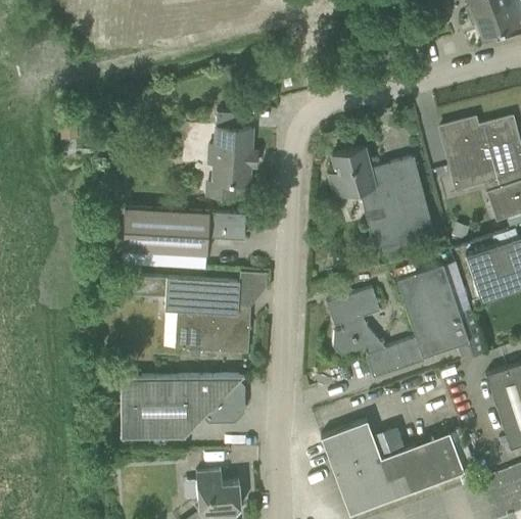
[(512,2),(510,0),(469,0),(472,7),(468,8),(470,12),(467,13),(469,18),(512,2)]
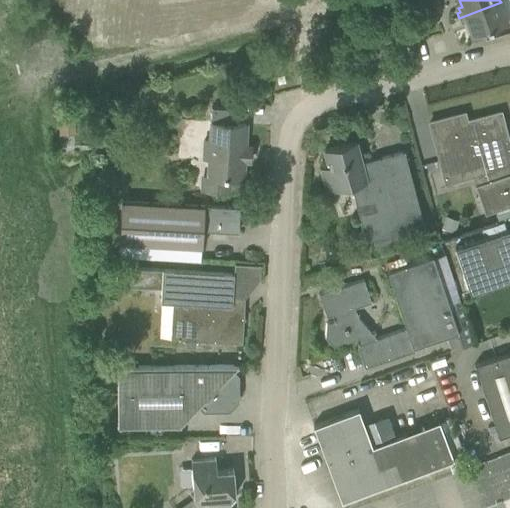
[(473,38),(509,24),(501,2),(459,18),(461,23),(463,22),(465,26),(468,25),(473,38)]
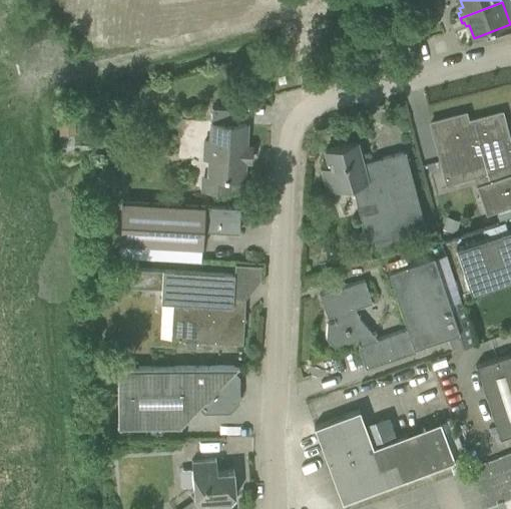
[(290,62),(301,59),(298,47),(287,50),(290,62)]
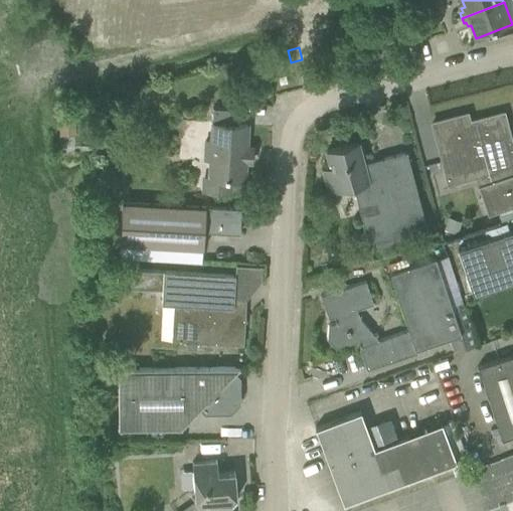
[(207,144),(206,163),(211,163),(210,181),(213,181),(212,195),(232,196),(232,182),(246,183),(247,164),(253,165),(253,163),(251,163),(252,153),(253,153),(253,152),(246,152),(248,129),(239,128),(240,113),(214,112),(213,127),(212,145),(207,144)]
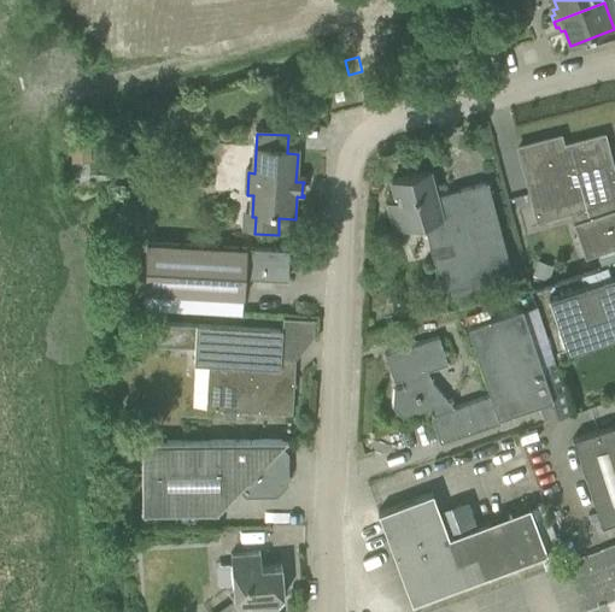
[(520,152),(527,175),(534,206),(590,190),(614,184),(614,174),(604,140),(554,154),(550,143),(520,152)]
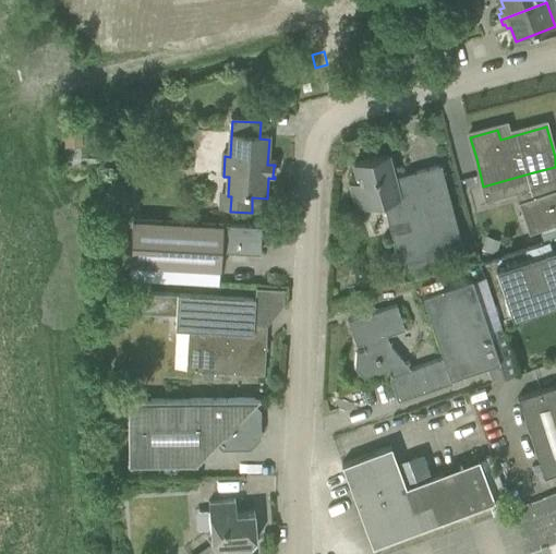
[(555,157),(555,167),(533,172),(536,189),(528,192),(531,202),(520,205),(530,237),(555,228),(555,157)]
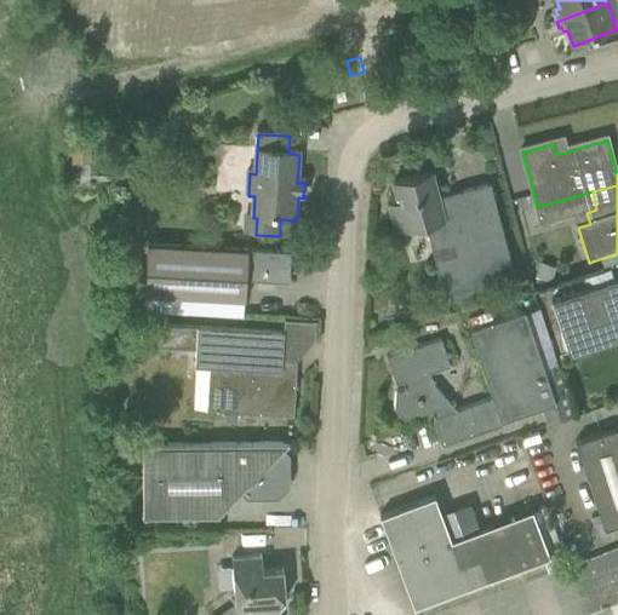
[(447,304),(518,285),(492,187),(461,195),(463,203),(441,210),(433,176),(395,185),(401,207),(392,210),(399,235),(427,228),(447,304)]
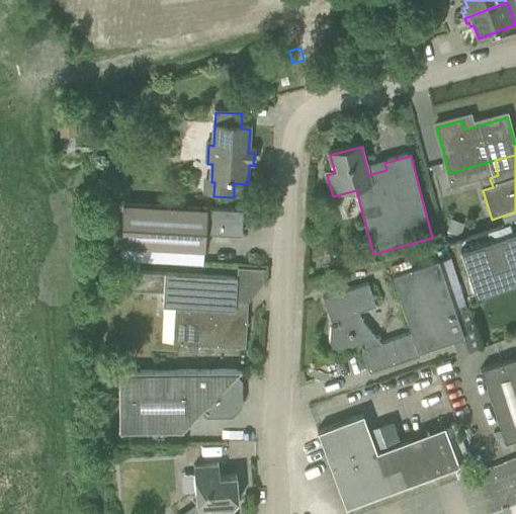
[(124,206),(122,249),(145,250),(177,252),(185,253),(205,254),(206,237),(231,238),(243,239),(244,213),(207,211),(187,210),(124,206)]
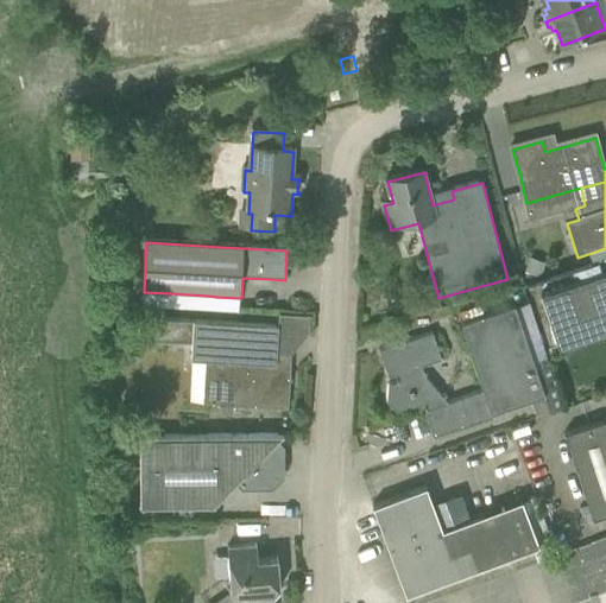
[(605,278),(542,299),(561,354),(605,338),(605,278)]
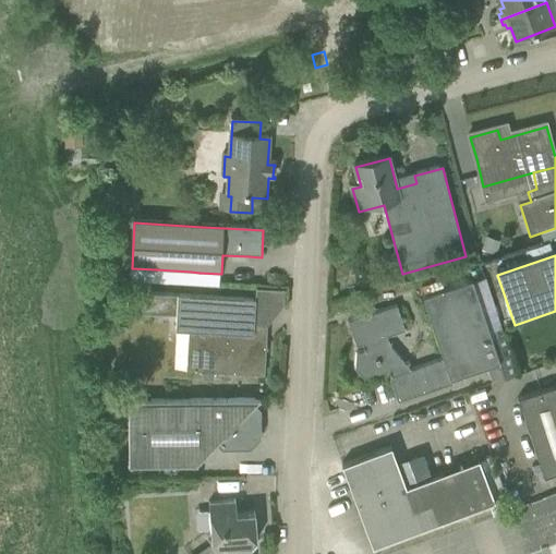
[(494,344),(473,284),(424,300),(445,362),(412,373),(391,380),(390,380),(399,405),(454,386),(452,382),(488,370),(494,387),(518,378),(506,339),(494,344)]
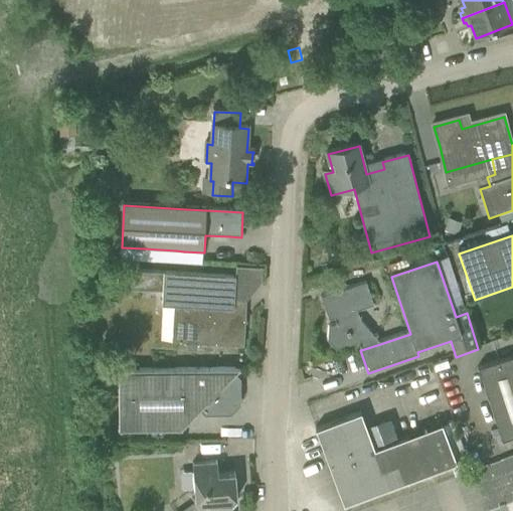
[(235,302),(236,279),(165,275),(121,273),(119,297),(121,297),(121,291),(164,293),(163,307),(175,308),(173,344),(244,349),(247,303),(235,302)]
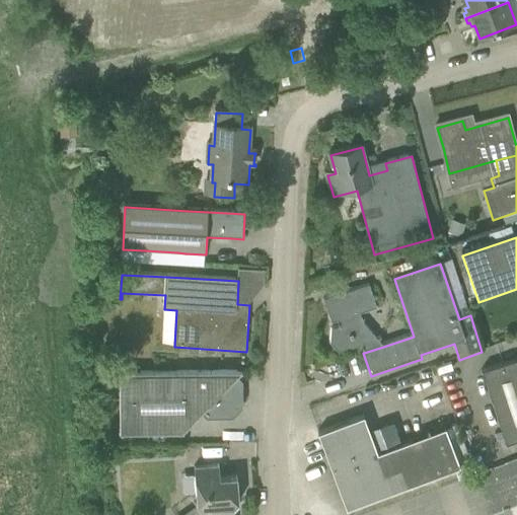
[(377,310),(371,287),(324,302),(333,325),(339,323),(340,328),(331,332),(330,345),(340,355),(362,347),(364,353),(383,347),(381,340),(377,341),(376,338),(365,325),(362,314),(377,310)]
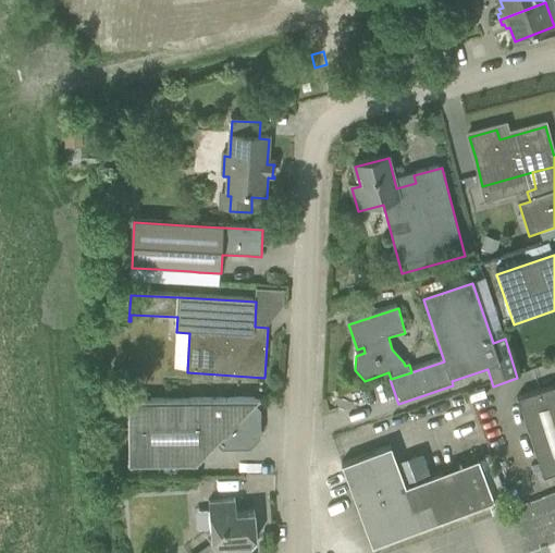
[(554,391),(553,390),(518,402),(544,480),(554,476),(554,391)]
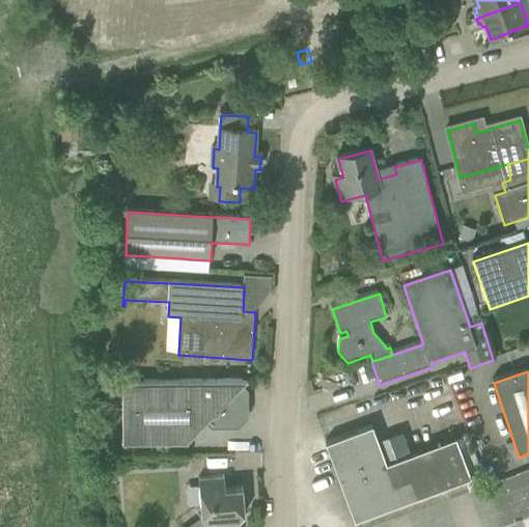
[(249,384),(249,383),(123,384),(123,445),(188,445),(207,425),(213,430),(240,430),(249,419),(249,392),(244,388),(248,384),(249,384)]
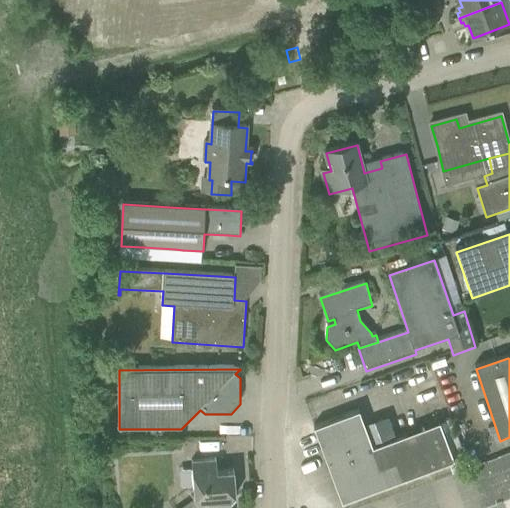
[(454,463),(440,424),(373,449),(360,413),(315,429),(343,504),(454,463)]
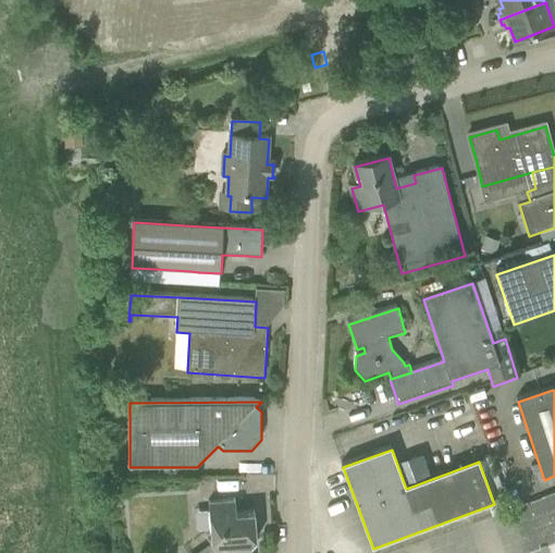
[(554,500),(553,496),(512,512),(527,552),(533,552),(554,543),(554,500)]
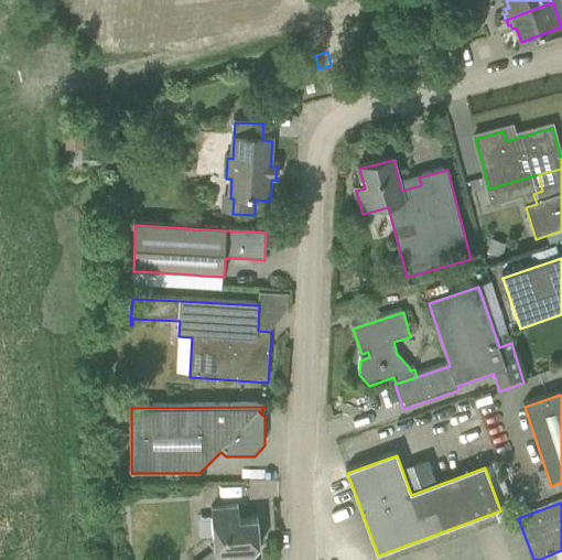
[(240,523),(239,509),(212,510),(214,540),(209,544),(215,552),(204,559),(256,559),(256,558),(261,549),(257,544),(260,539),(259,520),(240,523)]
